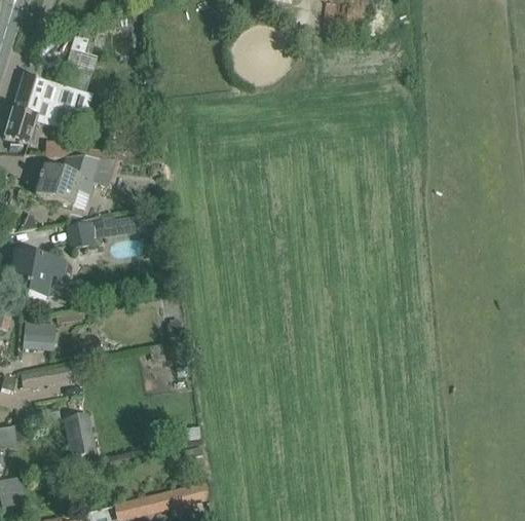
[(24,73),(5,135),(29,142),(37,116),(48,119),(68,125),(73,109),(82,112),(88,92),(59,84),(33,76),(24,73)]
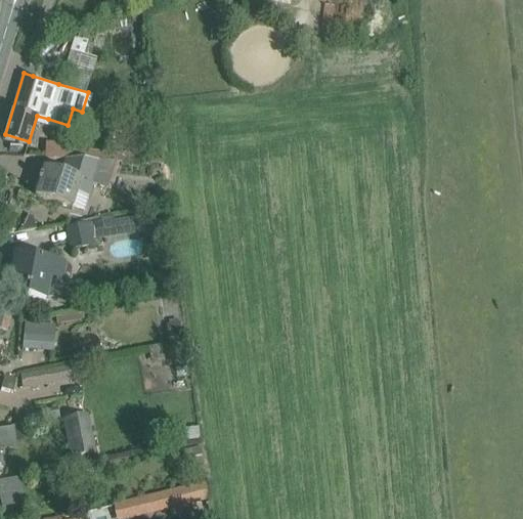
[(56,142),(56,154),(125,159),(126,147),(56,142)]
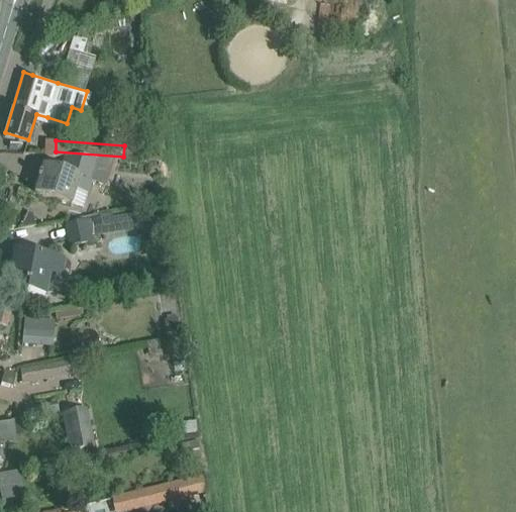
[(113,156),(72,154),(67,170),(43,163),(40,171),(39,171),(37,175),(39,176),(34,190),(71,201),(76,187),(88,190),(92,177),(105,182),(113,156)]
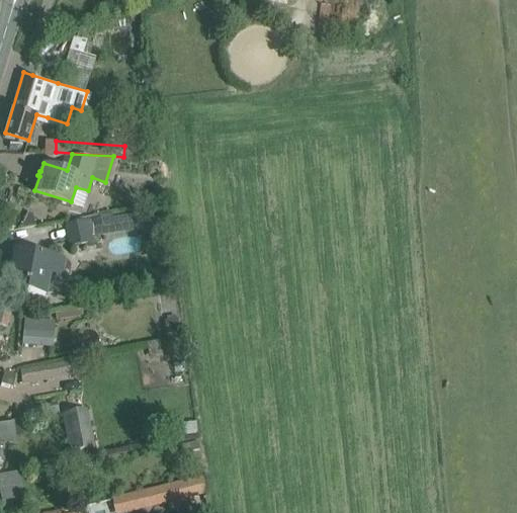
[(67,223),(72,243),(93,238),(89,219),(67,223)]
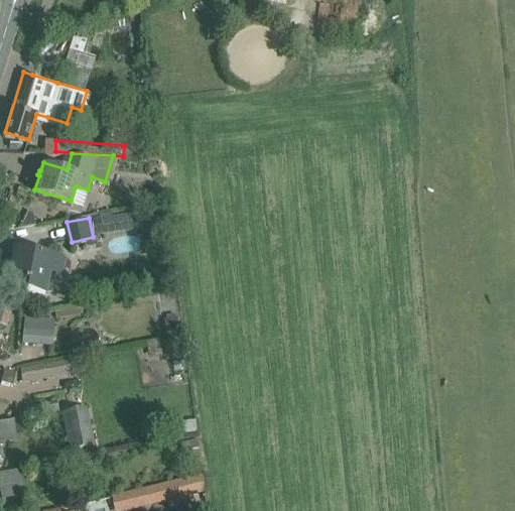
[(27,287),(45,291),(48,269),(62,272),(65,257),(15,248),(10,278),(28,282),(27,287)]
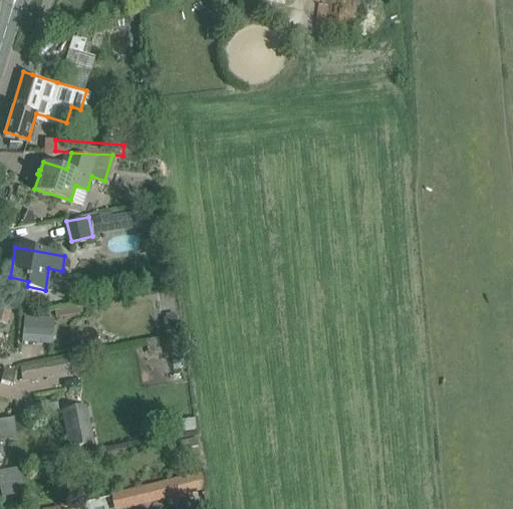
[(172,250),(162,251),(163,260),(173,258),(172,250)]
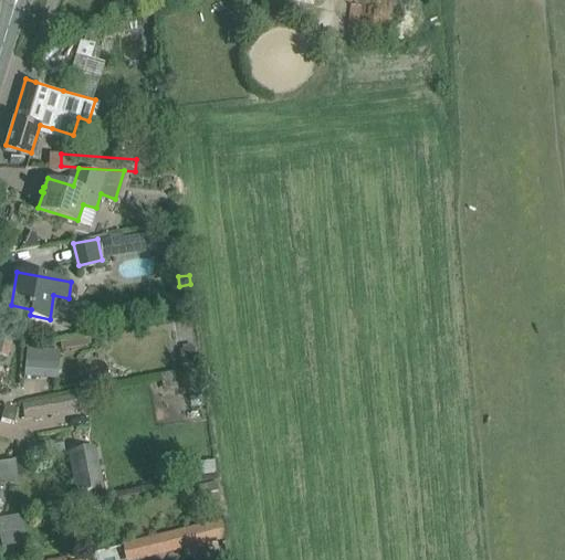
[(29,348),(27,370),(44,372),(59,373),(61,346),(30,342),(29,348)]
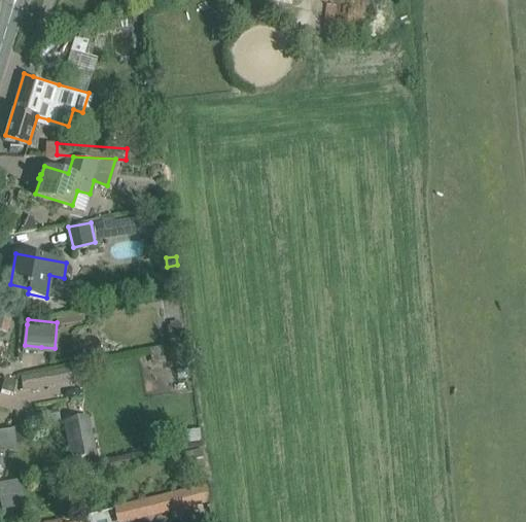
[(180,322),(168,323),(170,337),(182,336),(180,322)]
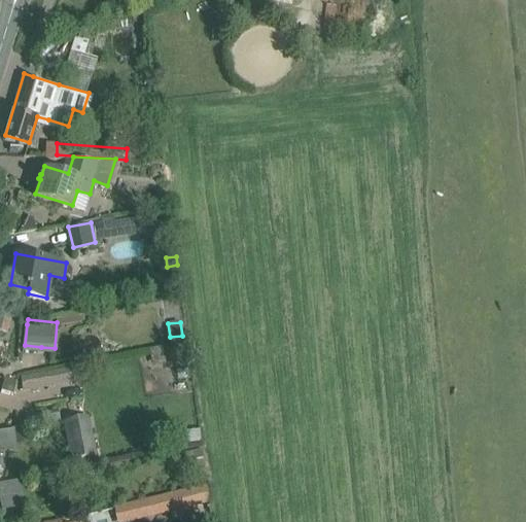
[(162,344),(150,346),(154,360),(166,358),(162,344)]
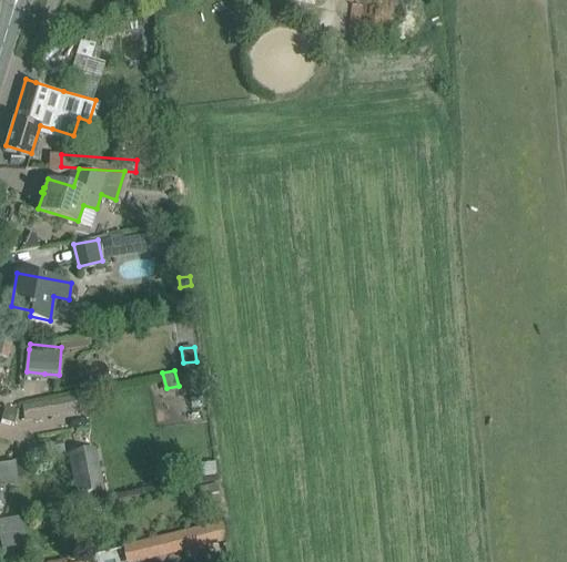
[(56,397),(29,401),(31,415),(58,410),(56,397)]
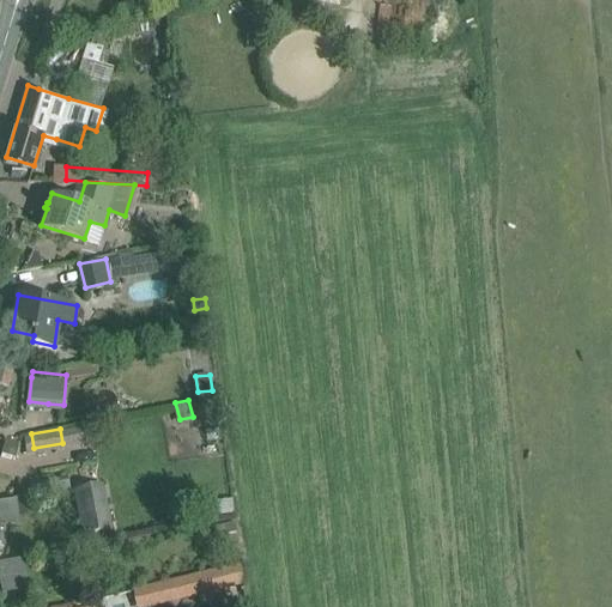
[(5,437),(1,451),(16,455),(19,441),(5,437)]
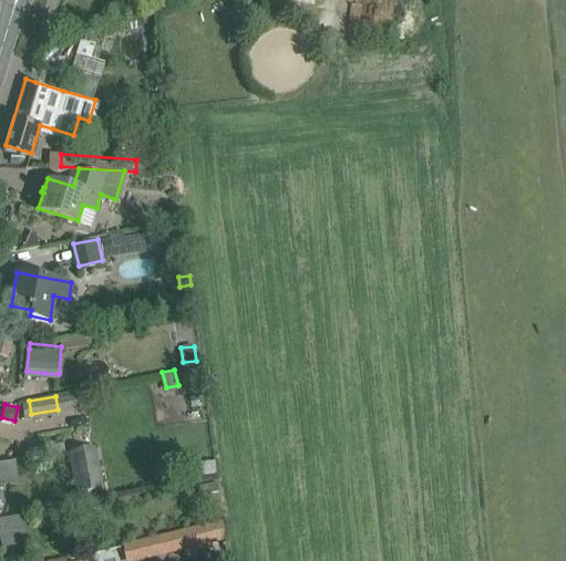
[(94,446),(71,450),(79,489),(103,485),(94,446)]
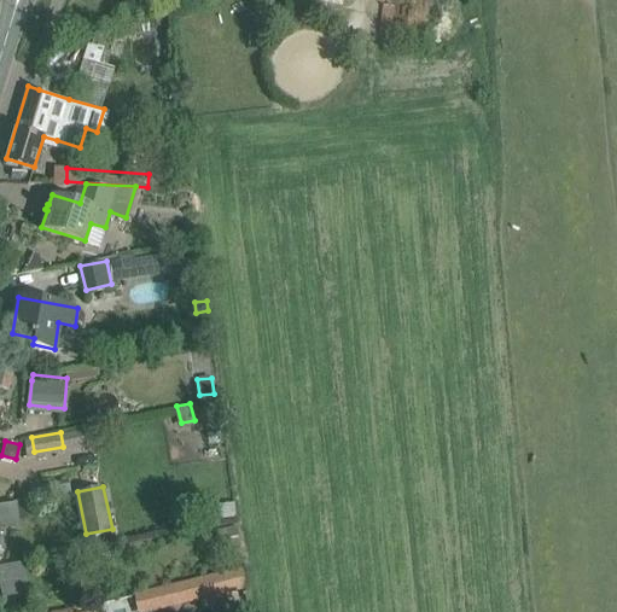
[(17,500),(0,501),(0,551),(1,545),(0,543),(0,522),(22,529),(17,500)]
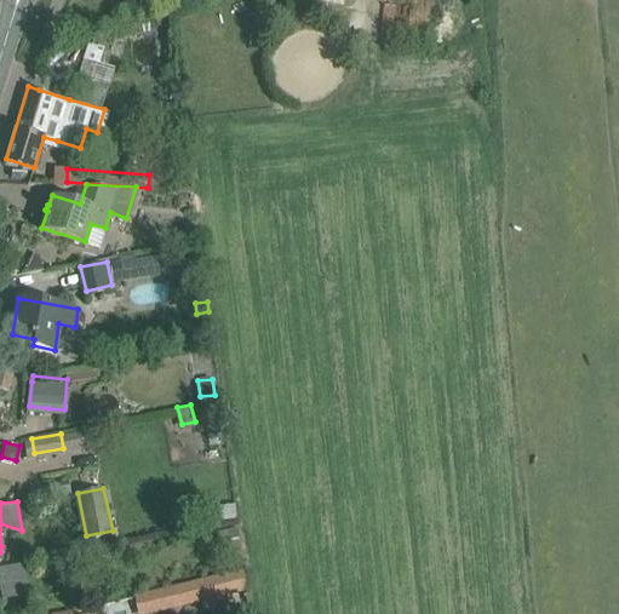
[(0,564),(0,584),(3,596),(30,590),(26,561),(0,564)]
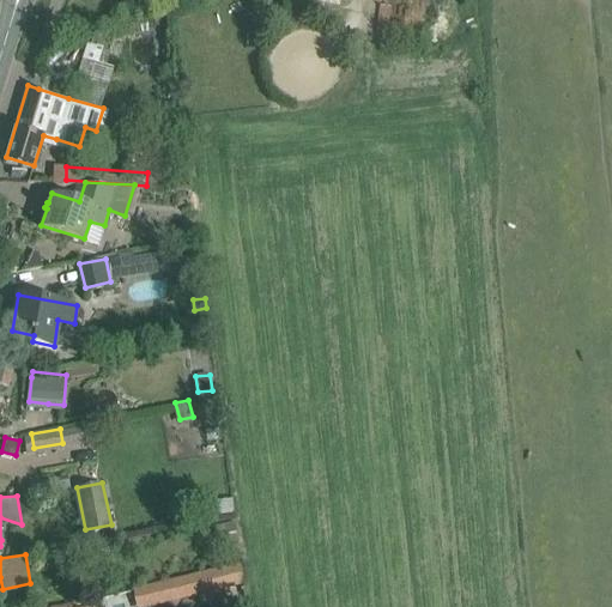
[(241,560),(134,586),(139,606),(246,580),(241,560)]
